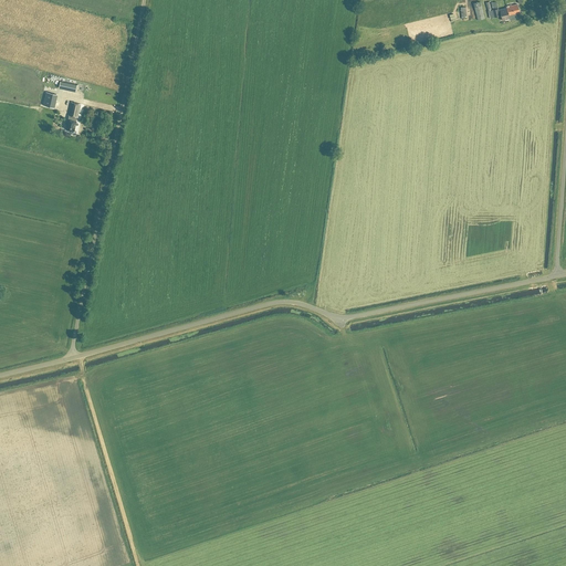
[(473,3),(474,7),(478,20),(485,19),(481,1),(473,3)]
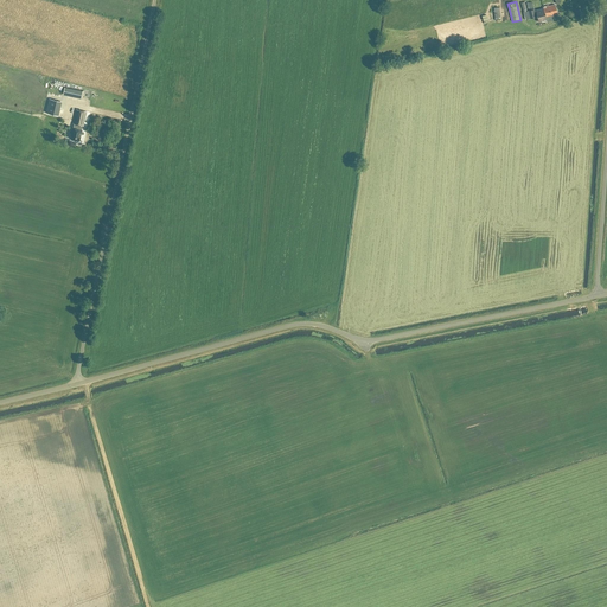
[(529,11),(528,11),(523,12),(525,19),(536,17),(532,1),(526,4),(528,6),(529,11)]
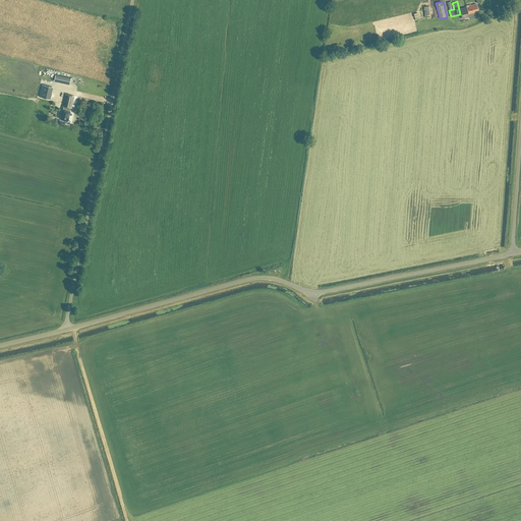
[(469,14),(478,12),(476,4),(471,5),(471,4),(466,6),(469,14)]
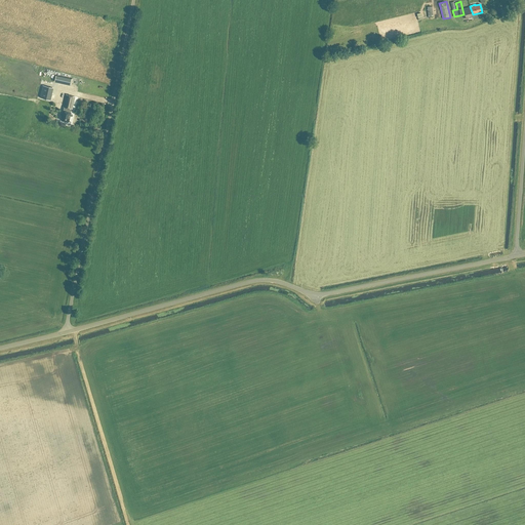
[(473,14),(470,6),(470,7),(463,9),(467,18),(473,17),(473,14)]
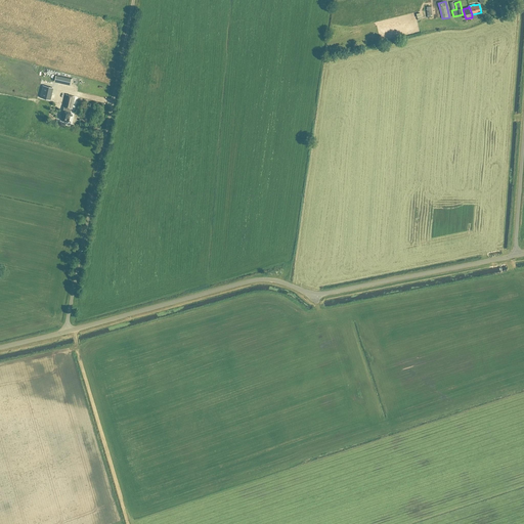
[(70,84),(71,80),(56,76),(54,81),(70,85),(70,84)]
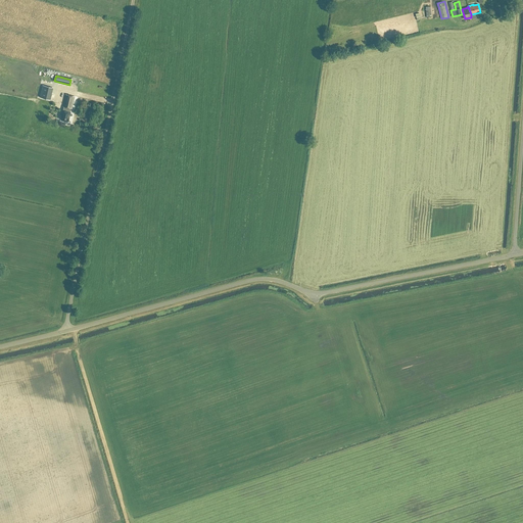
[(50,99),(53,87),(43,85),(40,97),(50,99)]
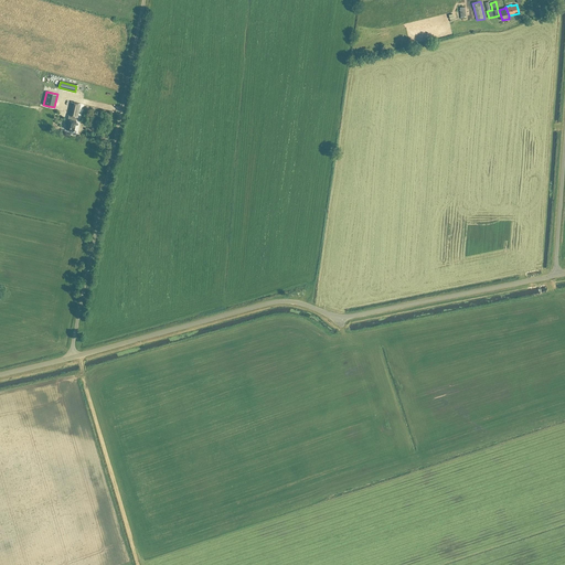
[(78,117),(81,104),(71,102),(68,115),(70,115),(66,129),(74,130),(77,117),(78,117)]
